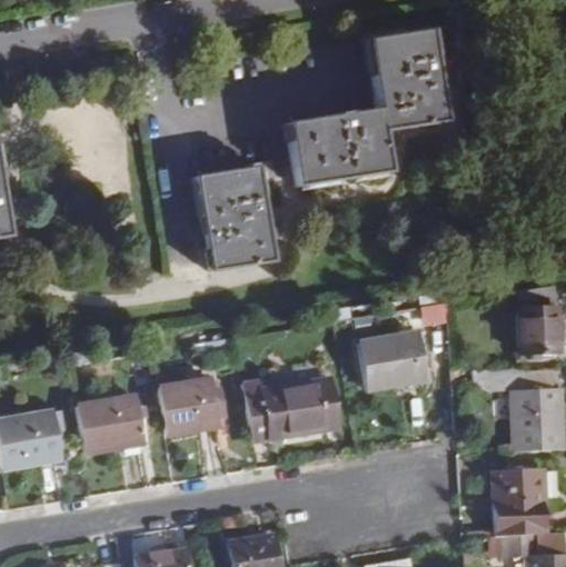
[(446,121),(432,32),(367,42),(378,111),(381,132),(446,121)]
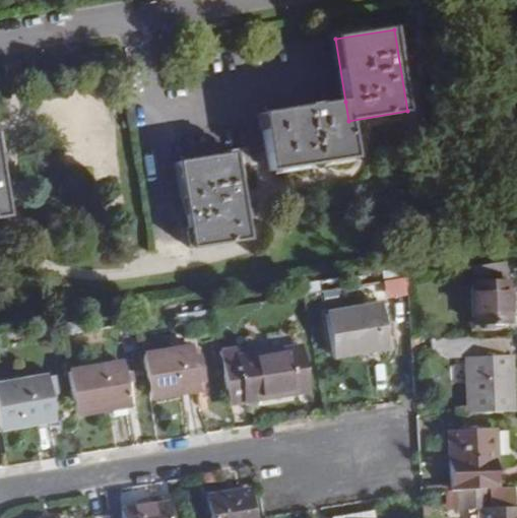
[(348,121),(345,102),(262,116),(271,171),(354,156),(348,121)]
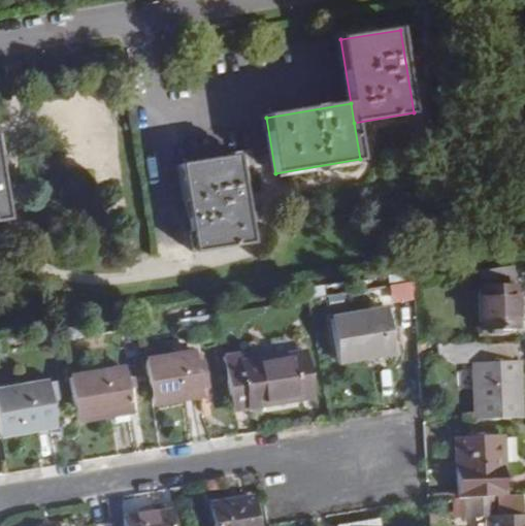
[(254,241),(240,155),(181,164),(194,251),(254,241)]
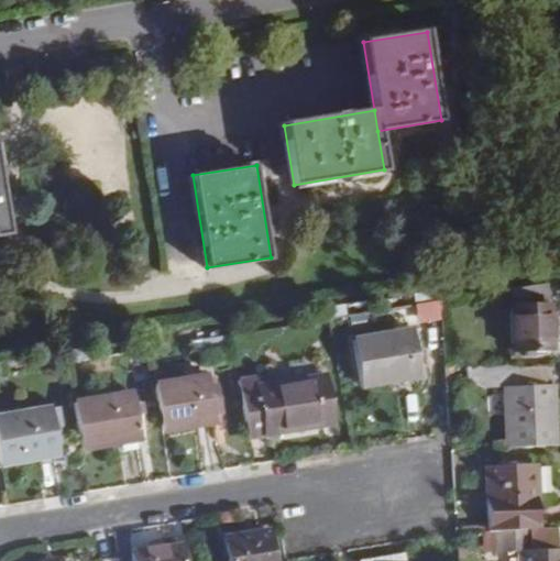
[(514,306),(551,305),(550,282),(513,288),(514,306)]
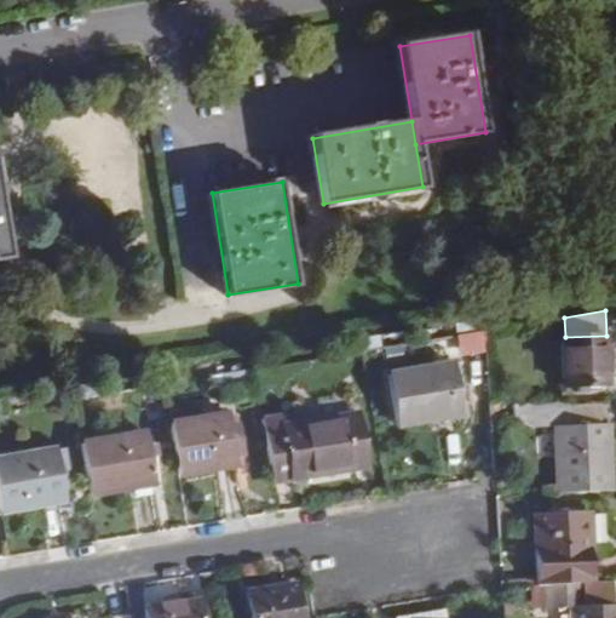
[(454,332),(458,355),(488,350),(484,328),(454,332)]
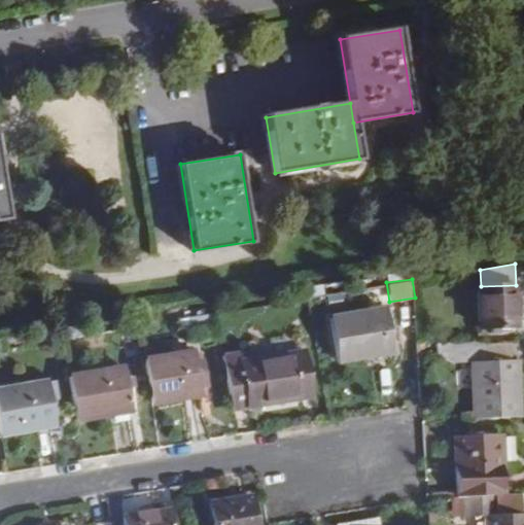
[(516,285),(481,286),(483,327),(519,325),(516,285)]
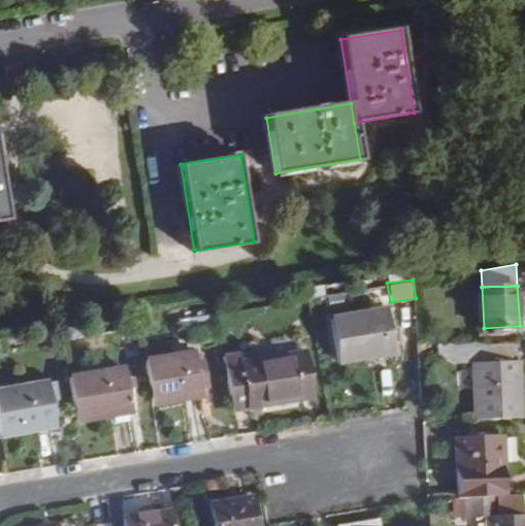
[(397,354),(390,308),(335,318),(342,362),(397,354)]
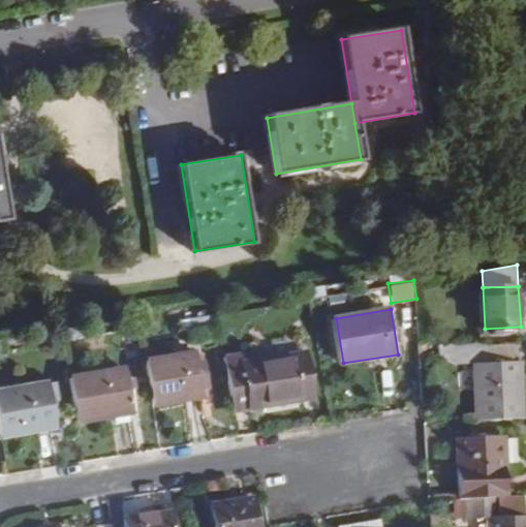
[(490,342),(442,344),(442,358),(458,364),(478,364),(491,363),(491,362),(490,344),(490,342)]
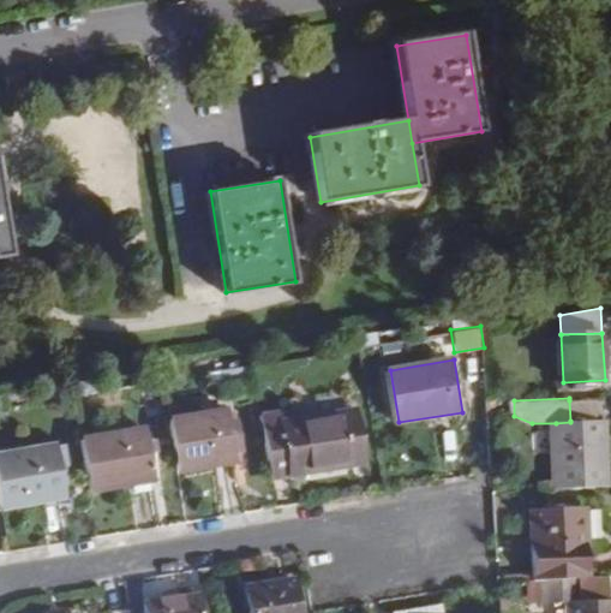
[(599,399),(569,400),(570,421),(600,420),(599,399)]
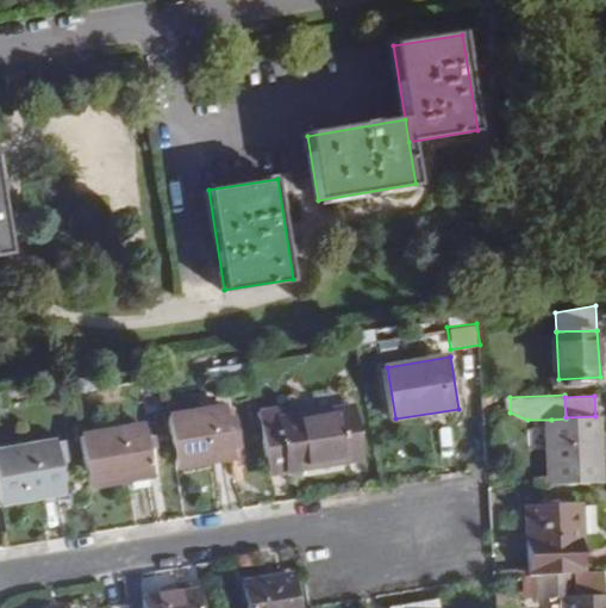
[(227,407),(172,416),(181,467),(237,458),(236,450),(244,448),(238,416),(229,419),(227,407)]
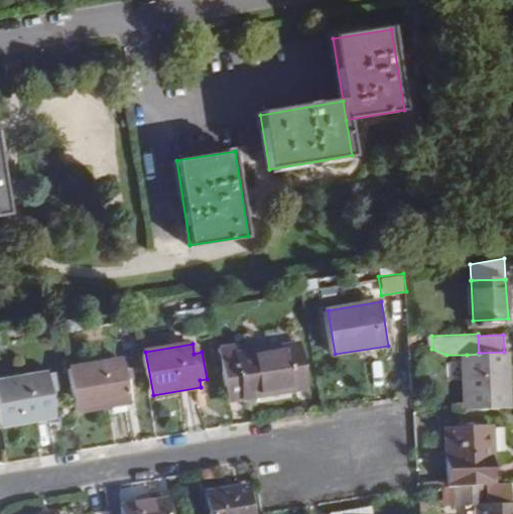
[(307,388),(300,345),(240,354),(238,345),(222,347),(231,401),(307,388)]
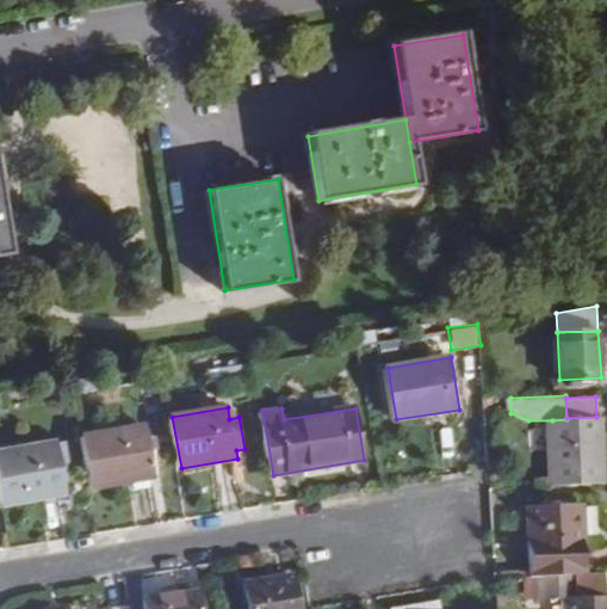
[(567,419),(552,420),(555,485),(606,483),(604,418),(567,419)]
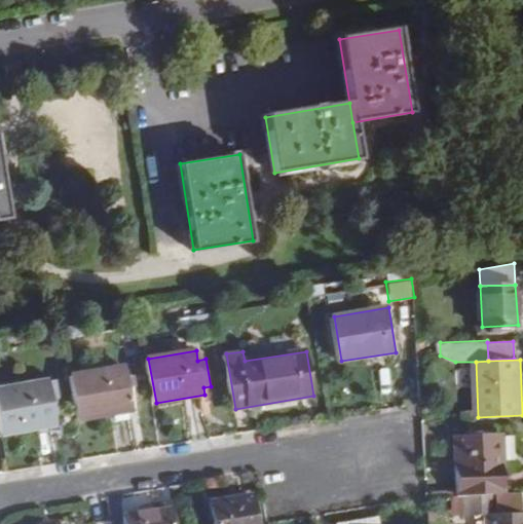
[(126,366),(72,376),(80,418),(134,409),(126,366)]
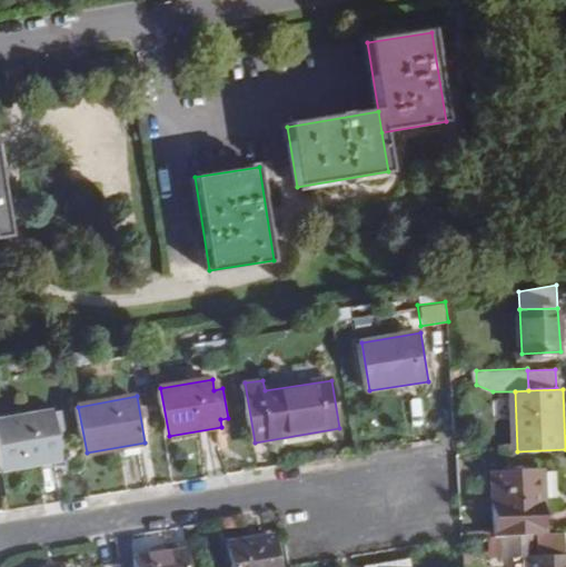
[(56,411),(0,421),(0,448),(3,469),(63,459),(59,434),(66,431),(62,410),(56,411)]
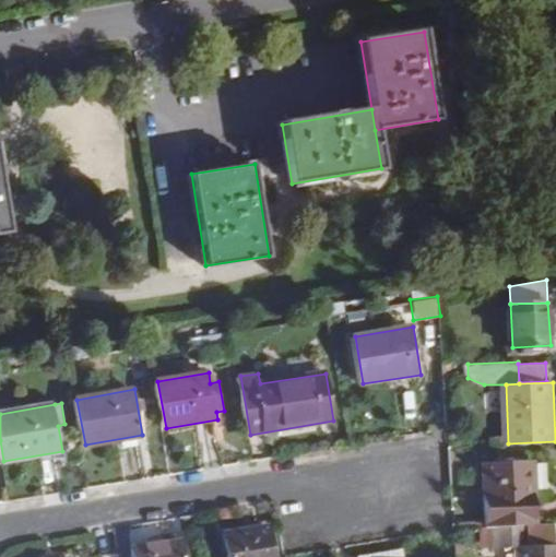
[(485,465),(488,525),(537,523),(535,463),(485,465)]
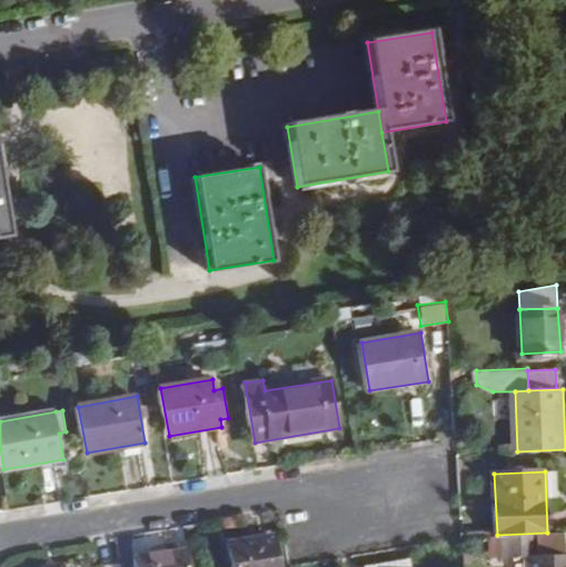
[(547,533),(538,533),(539,556),(565,556),(565,531),(547,533)]
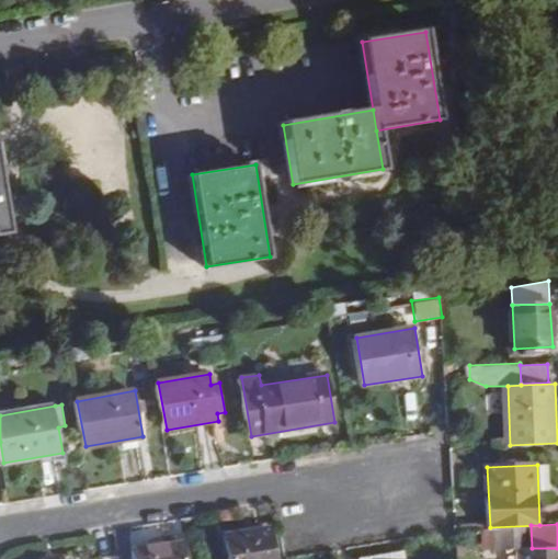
[(531,525),(498,527),(499,549),(532,548),(531,525)]
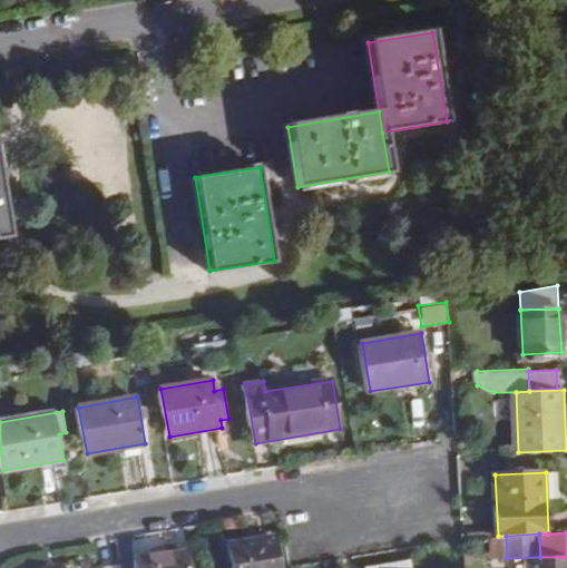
[(232,545),(235,567),(279,567),(274,538),(232,545)]
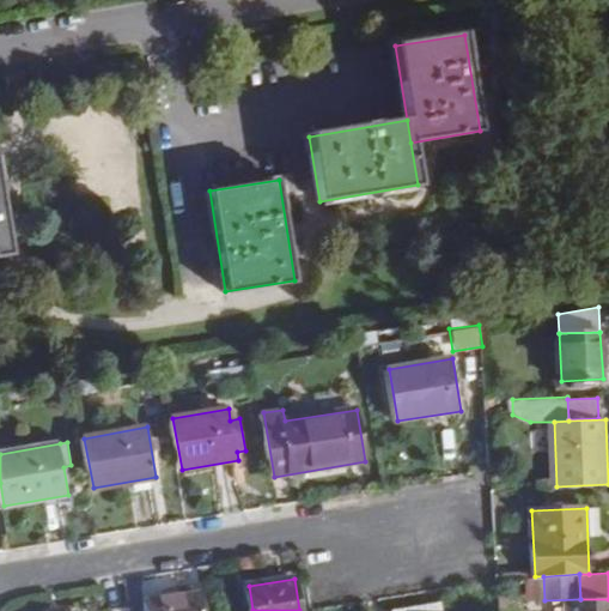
[(148,602),(150,610),(201,610),(198,593),(148,602)]
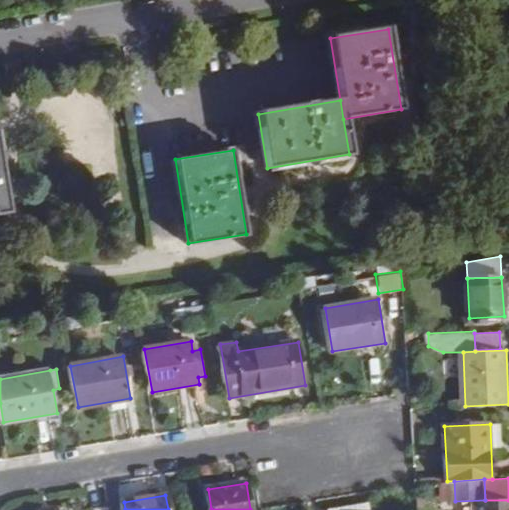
[(485,500),(475,501),(475,509),(508,509),(508,500),(485,500)]
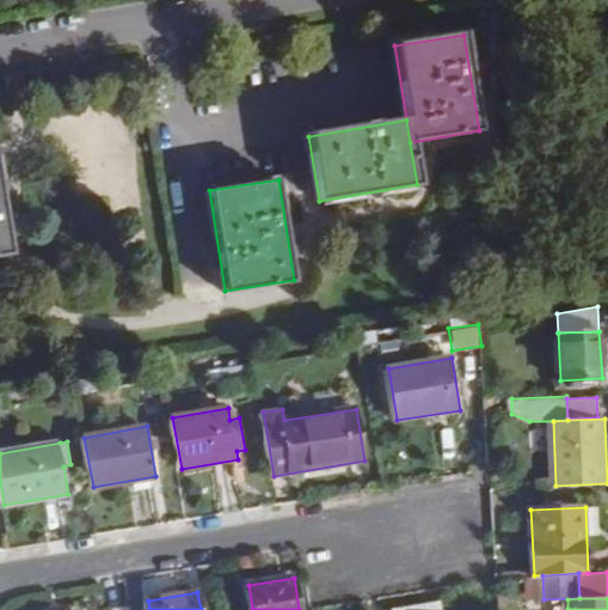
[(391,609),(444,609),(443,599),(391,608),(391,609)]
